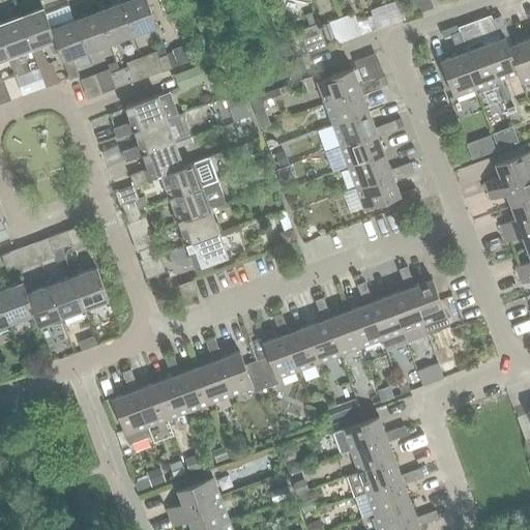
[(145,0),(126,0),(119,3),(131,35),(155,26),(145,0)]
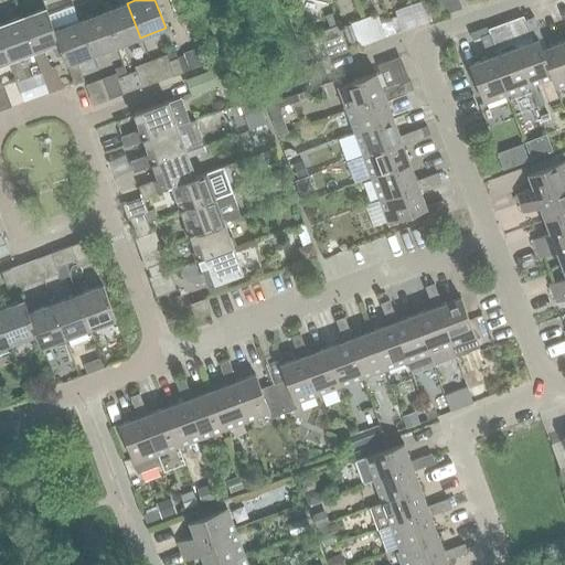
[(115,46),(140,38),(127,3),(102,12),(115,46)]
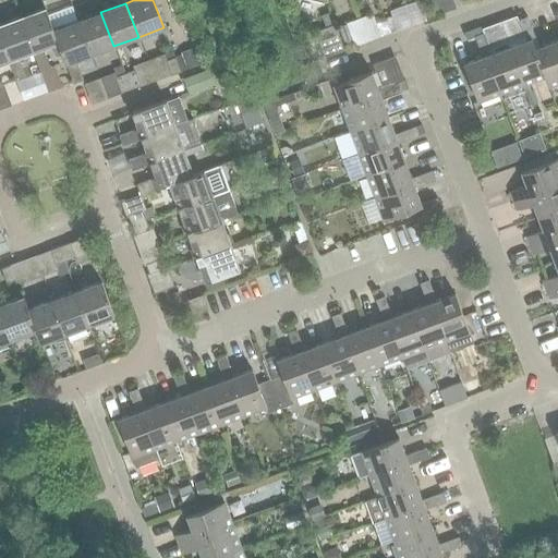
[(19,17),(32,52),(47,93),(61,87),(52,67),(49,68),(41,48),(56,43),(51,31),(44,9),(19,17)]
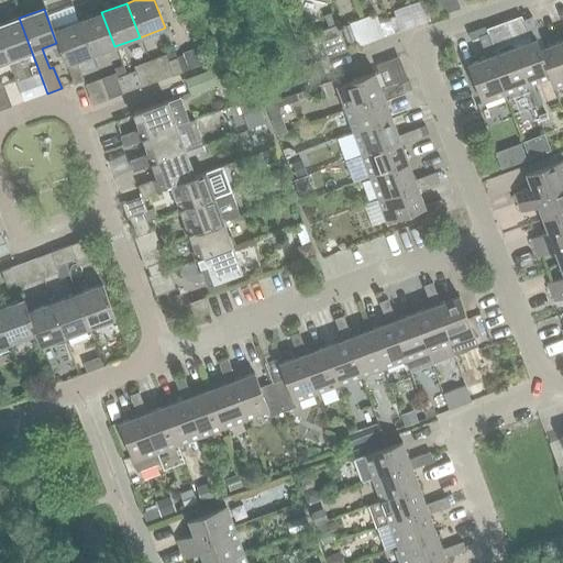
[(319,61),(348,50),(334,11),(324,14),(330,28),(310,35),(319,61)]
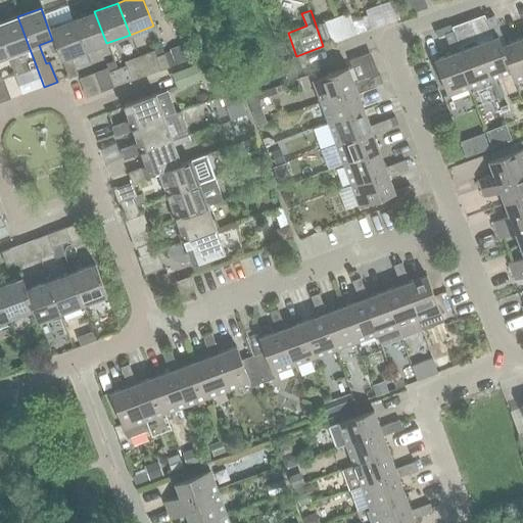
[(84,52),(106,43),(94,11),(72,19),(84,52)]
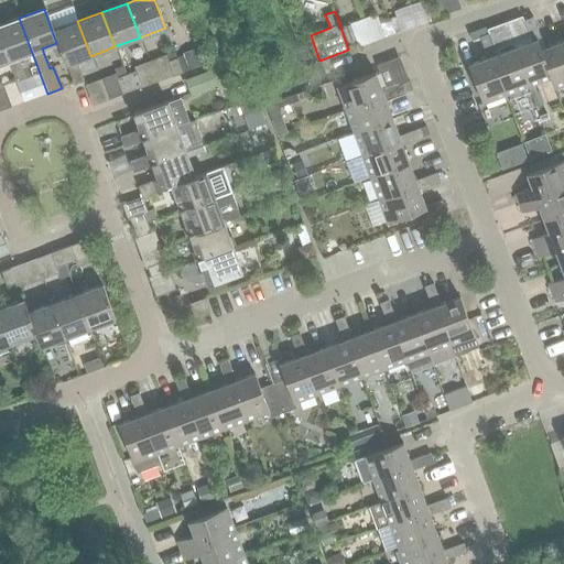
[(0,43),(7,62),(14,82),(24,78),(17,57),(32,53),(19,18),(0,24),(0,43)]
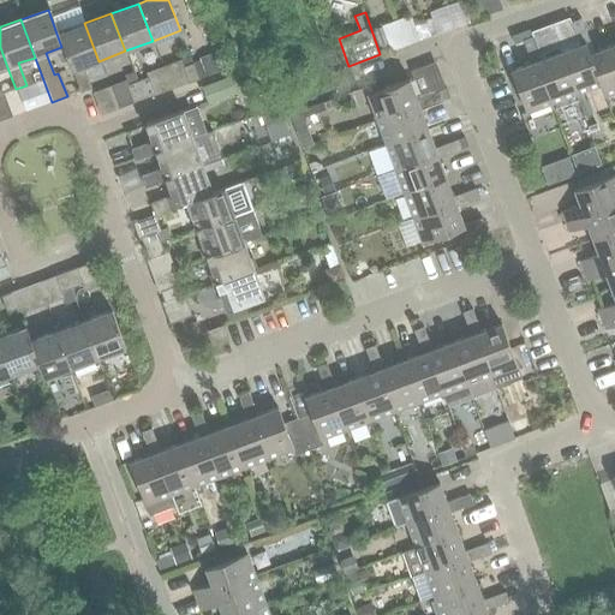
[(431,19),(423,23),(428,37),(437,34),(431,19)]
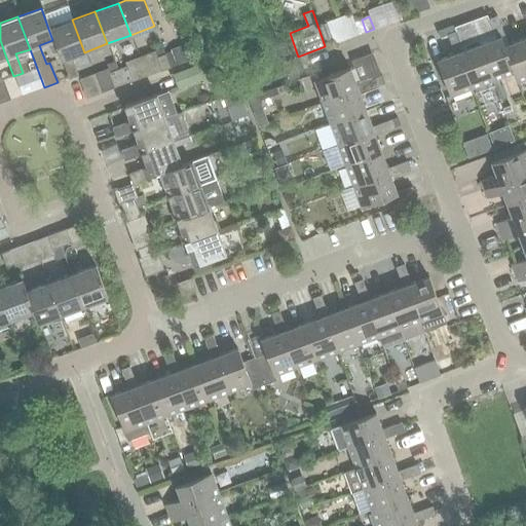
[(478,45),(491,80),(512,73),(513,73),(502,46),(503,46),(500,38),(503,37),(496,16),(487,20),(494,39),(478,45)]
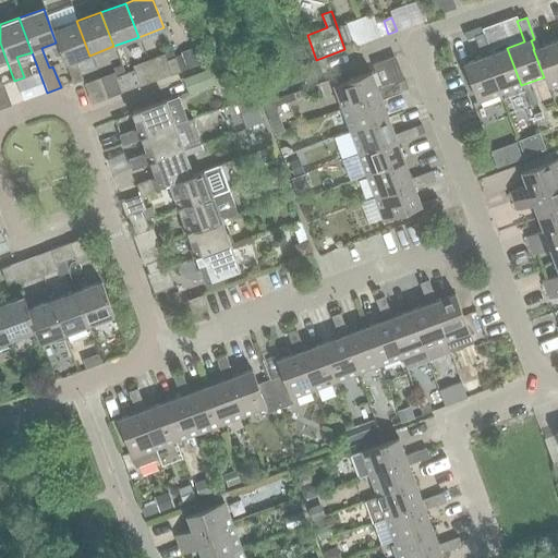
[(76,21),(51,31),(56,43),(63,64),(64,64),(72,84),(82,81),(74,61),(89,56),(76,21)]
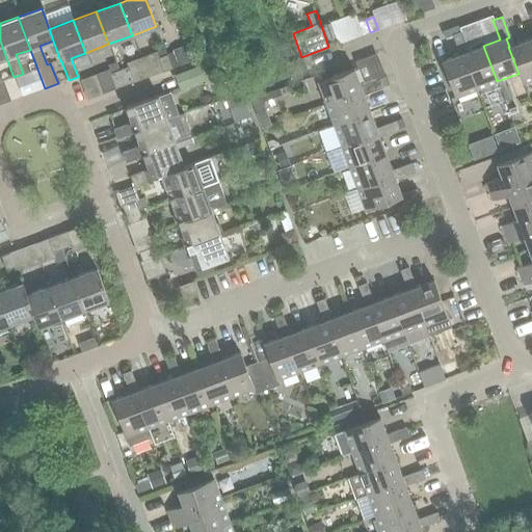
[(370,32),(366,20),(357,23),(362,35),(370,32)]
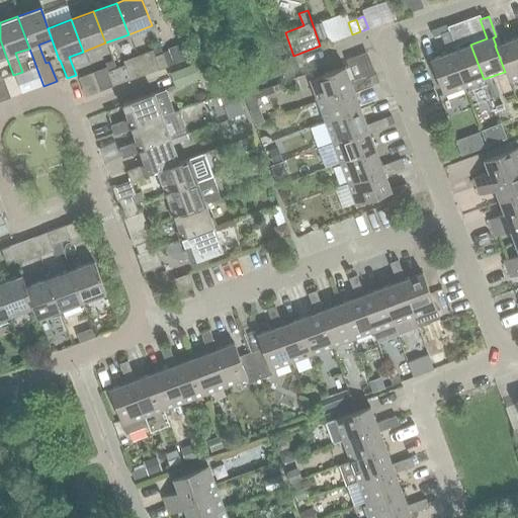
[(314,25),(320,42),(327,40),(321,22),(314,25)]
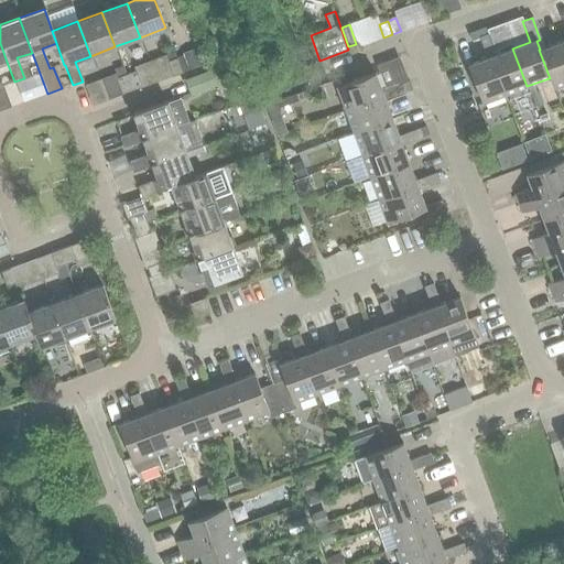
[(472,40),(478,38),(483,35),(487,34),(485,26),(468,33),(472,40)]
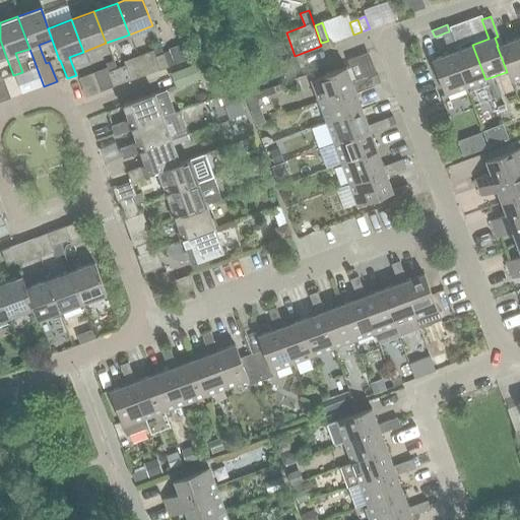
[(445,33),(465,87),(485,79),(472,45),(456,51),(449,31),(445,33)]
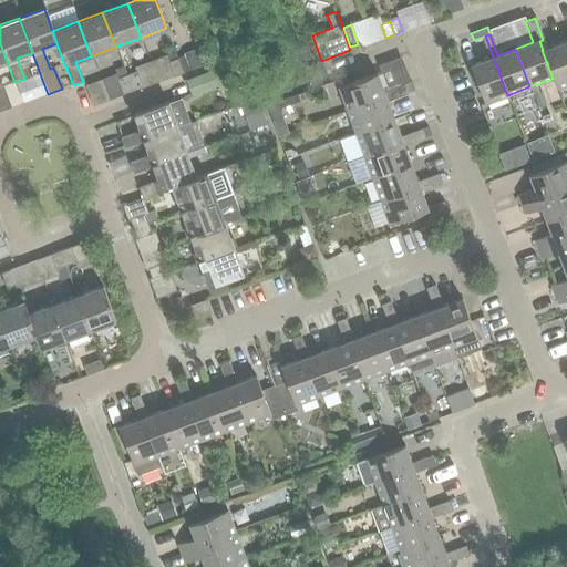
[(484,104),(507,95),(485,35),(481,38),(488,59),(470,65),(484,104)]
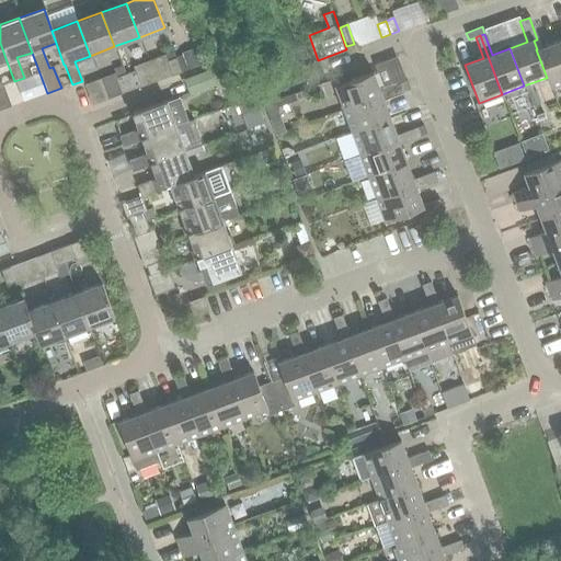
[(547,78),(546,78),(550,88),(560,83),(560,48),(559,42),(537,49),(536,49),(547,78)]
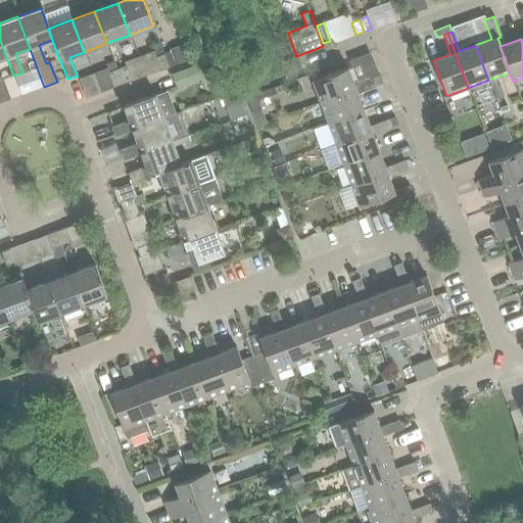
[(187,60),(182,45),(169,49),(175,65),(187,60)]
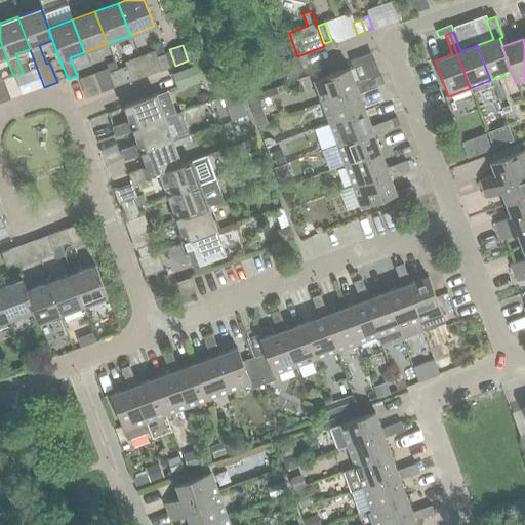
[(168,68),(163,54),(154,57),(159,71),(166,69),(168,68)]
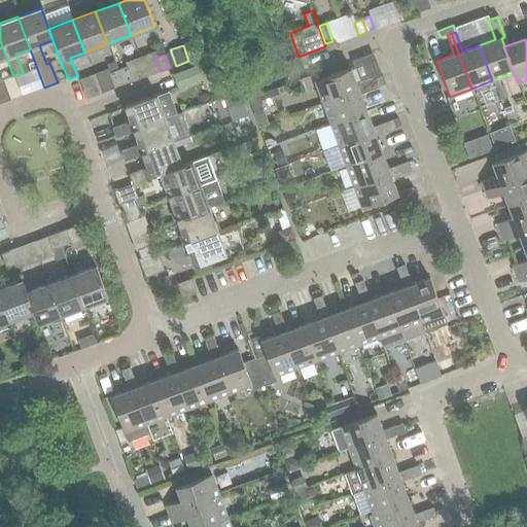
[(198,65),(203,77),(213,73),(208,61),(198,65)]
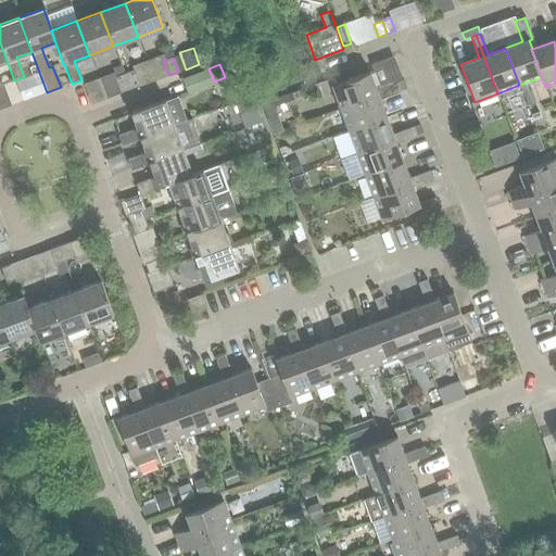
[(128,88),(138,85),(134,70),(123,74),(128,88)]
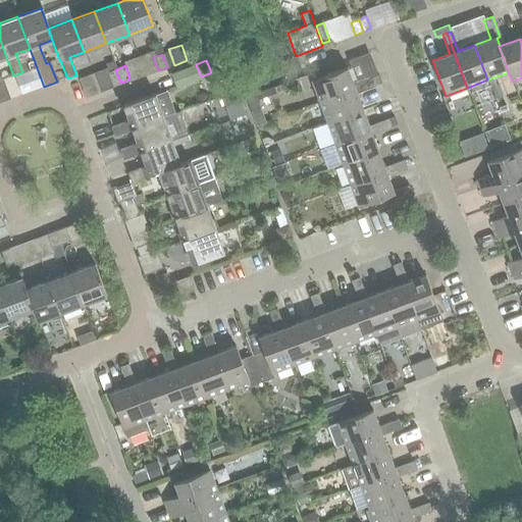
[(311,81),(318,102),(373,82),(372,77),(352,85),(346,67),(311,81)]
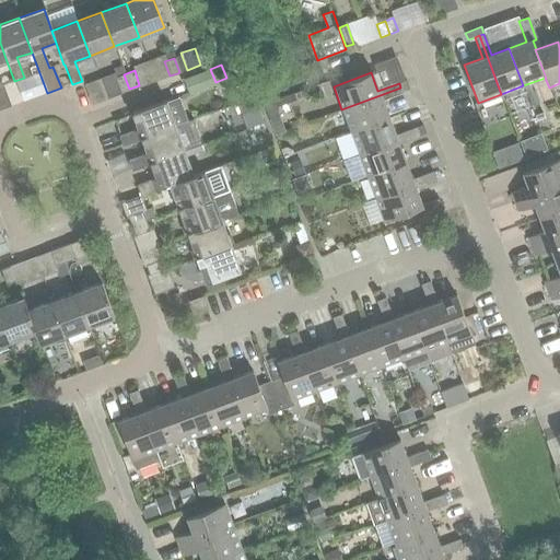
[(129,89),(124,74),(114,78),(119,92),(129,89)]
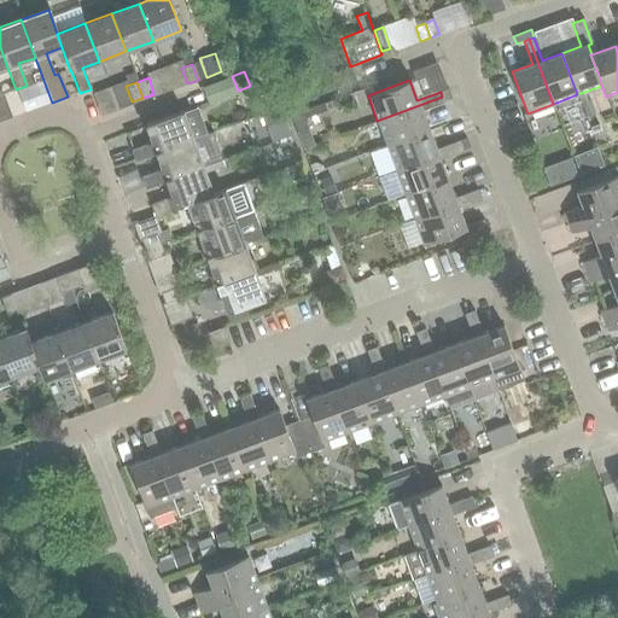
[(202,88),(208,103),(221,98),(216,83),(202,88)]
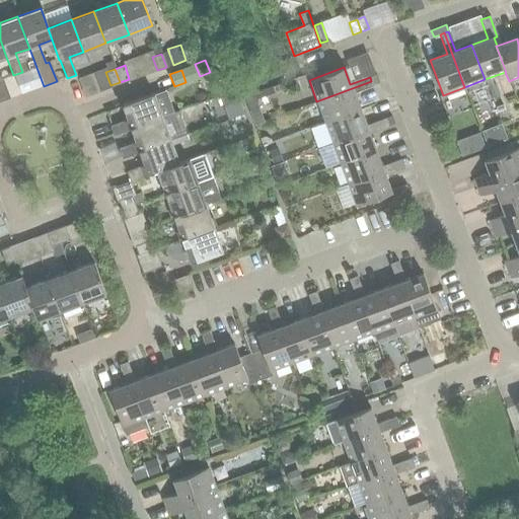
[(371,81),(316,101),(324,122),(359,108),(353,92),(373,85),(371,81)]
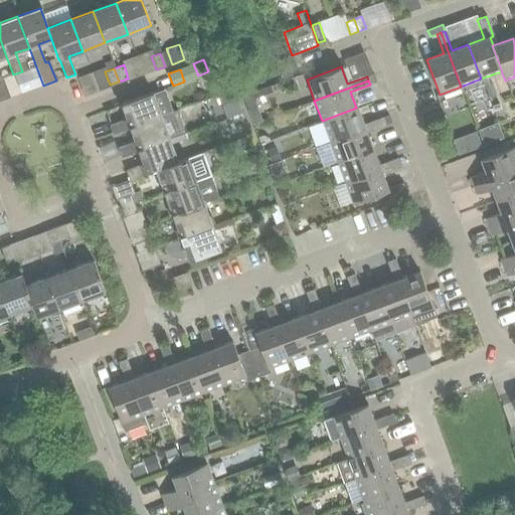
[(225,119),(243,113),(235,91),(218,96),(225,119)]
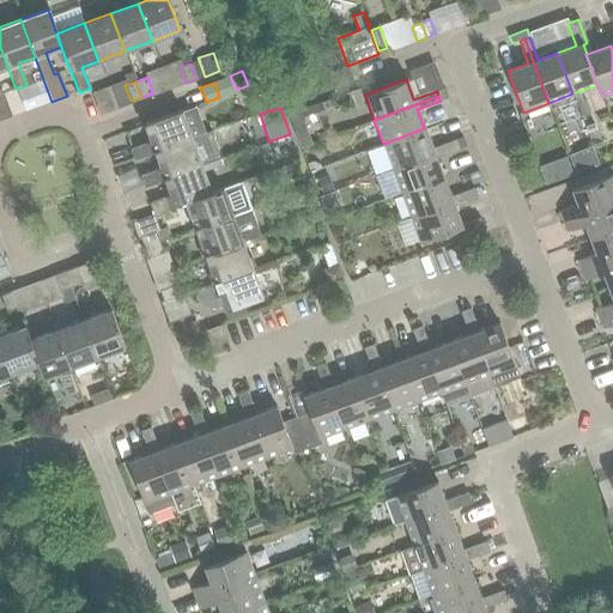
[(150,141),(129,149),(133,161),(153,153),(153,152),(190,138),(181,111),(181,110),(144,125),(150,141)]
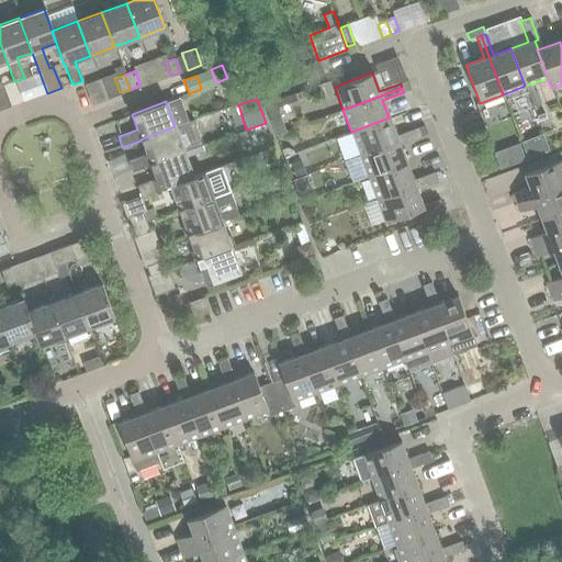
[(263,105),(269,121),(280,117),(273,101),(263,105)]
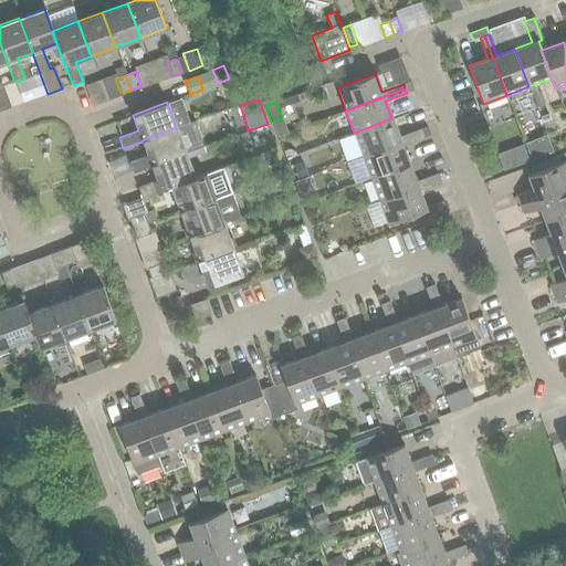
[(391,118),(354,133),(363,156),(421,134),(420,128),(398,137),(391,118)]
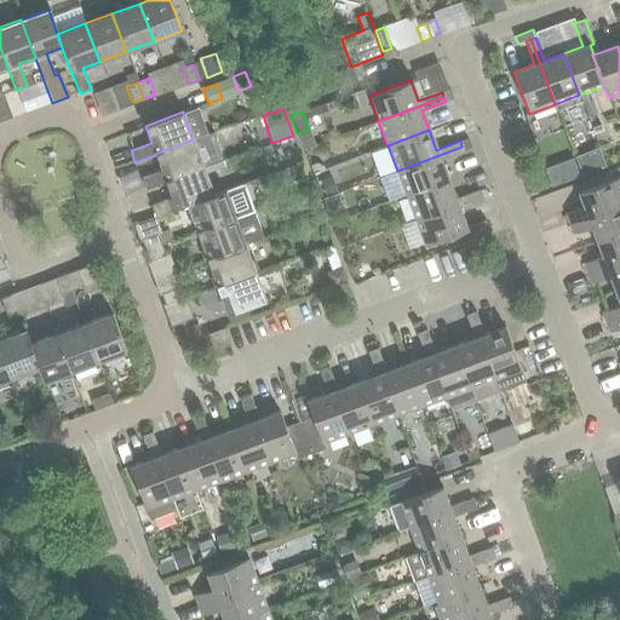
[(161,170),(141,178),(145,189),(165,182),(204,167),(223,160),(213,132),(193,139),(155,154),(155,155),(161,170)]
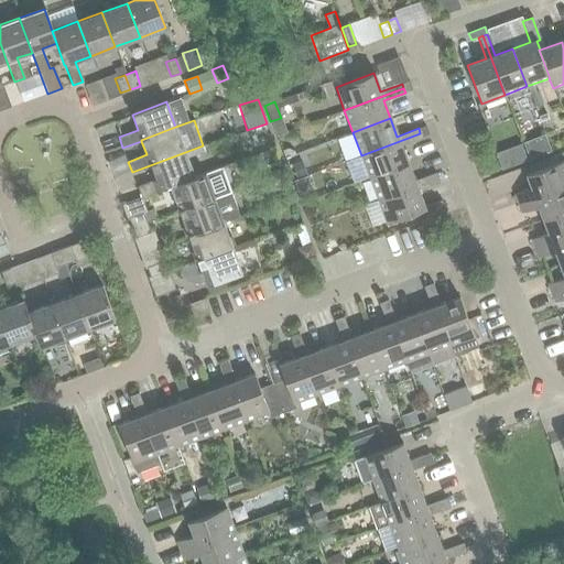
[(361,155),(369,177),(407,163),(400,145),(422,138),(420,133),(361,155)]
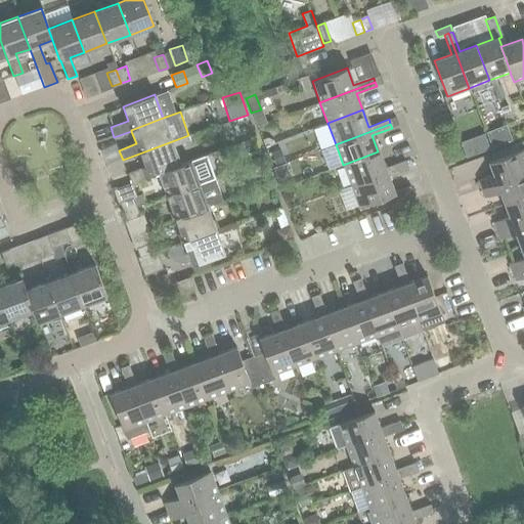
[(474,154),(496,146),(491,131),(469,138),(474,154)]
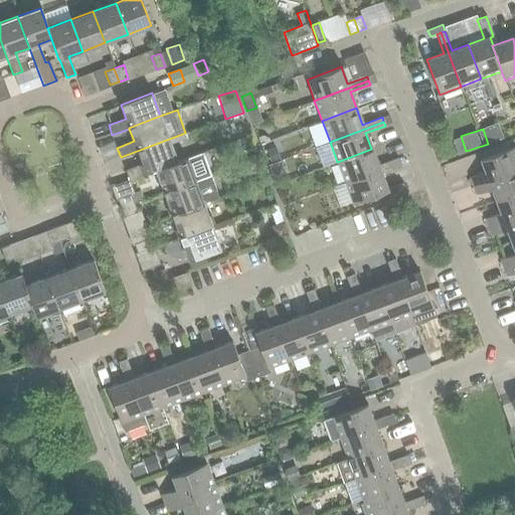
[(260,145),(270,141),(269,138),(263,136),(256,138),(260,145)]
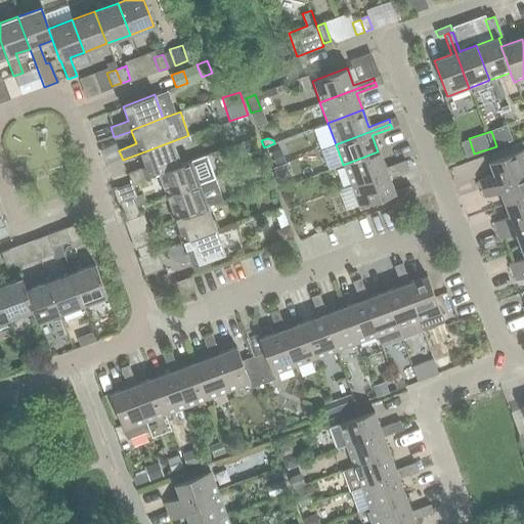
[(131,183),(158,173),(180,165),(180,164),(172,141),(139,154),(144,167),(127,173),(131,183)]
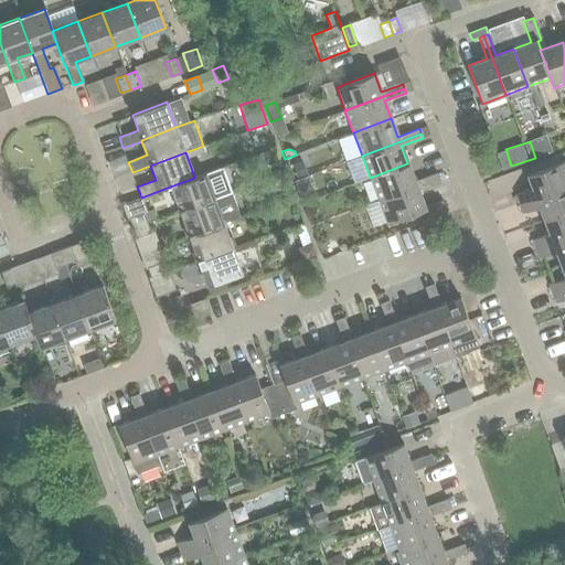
[(291,164),(297,179),(307,174),(301,160),(291,164)]
